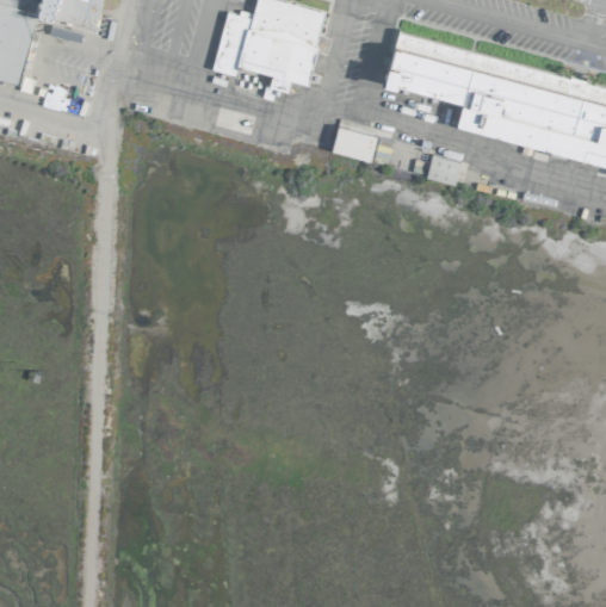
[(0,0),(0,78),(23,84),(37,16),(98,29),(104,0),(0,0)]
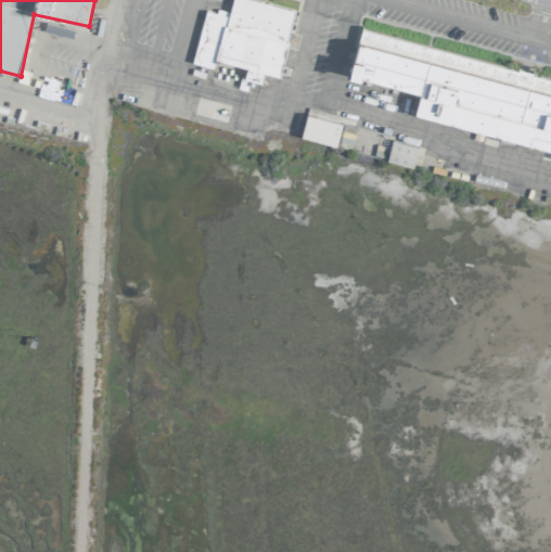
[(296,11),(248,0),(233,0),(230,17),(206,12),(194,65),(215,69),(216,62),(246,68),(242,90),(248,92),(251,81),(263,84),(265,75),(282,78),(296,11)]
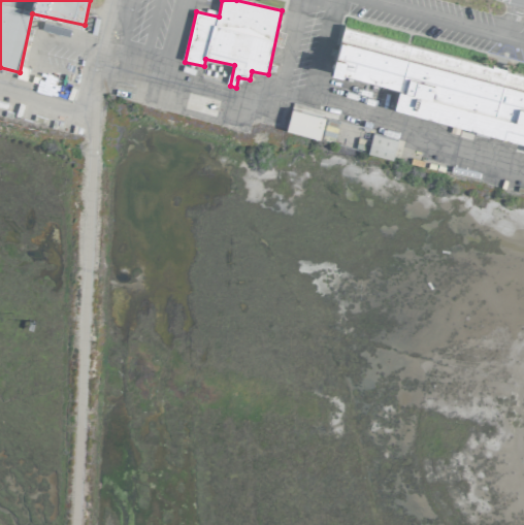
[(523,73),(342,35),(334,73),(400,88),(395,112),(523,140),(523,73)]
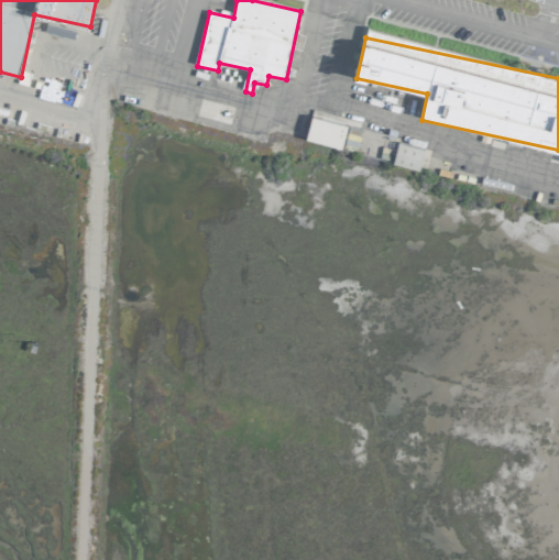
[(342,150),(349,127),(313,117),(306,139),(342,150)]
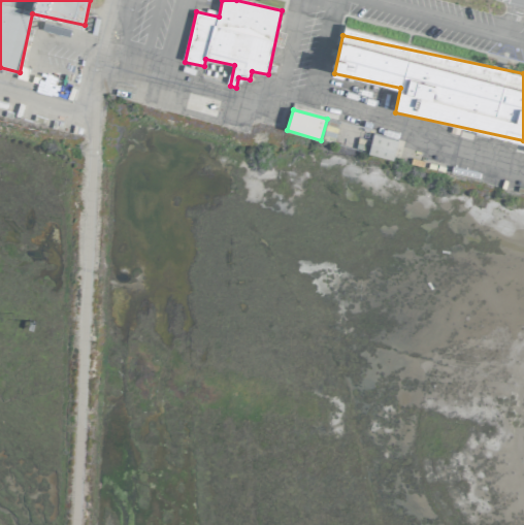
[(398,140),(372,136),(369,156),(395,160),(398,140)]
